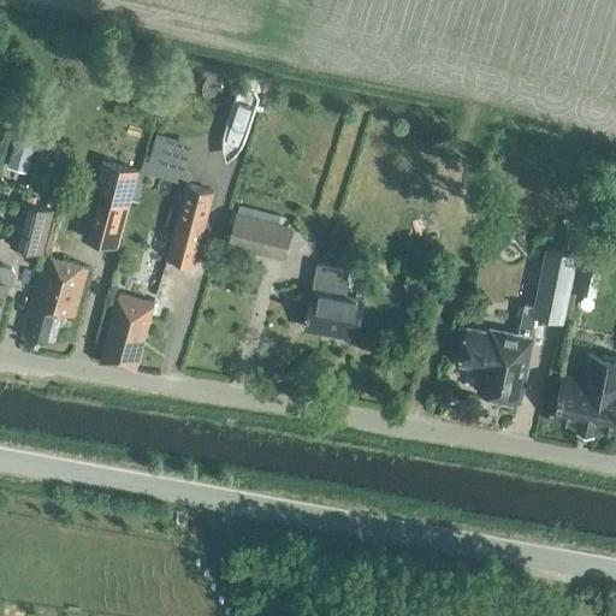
[(16,141),(7,167),(27,173),(34,147),(16,141)]
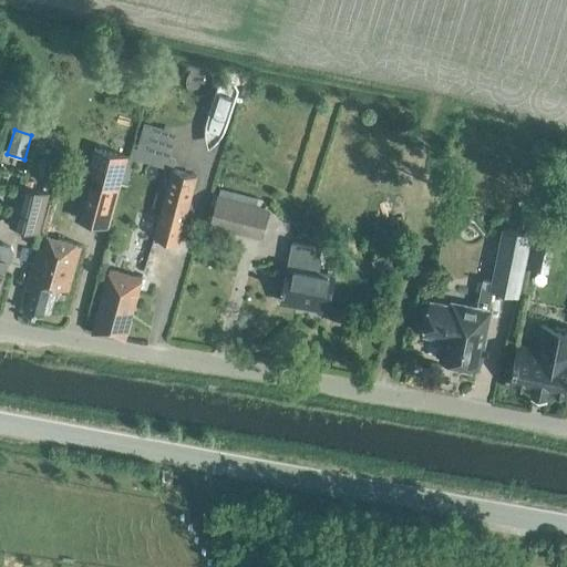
[(94,148),(74,218),(106,227),(126,158),(94,148)]
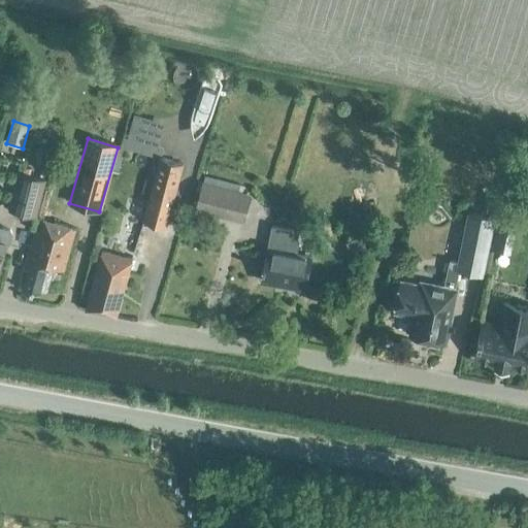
[(160,157),(142,221),(166,227),(183,163),(160,157)]
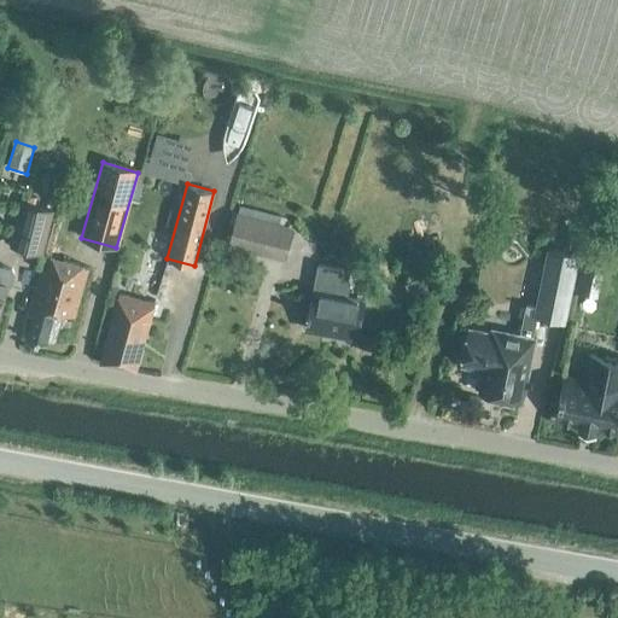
[(52,211),(22,204),(11,245),(42,254),(52,211)]
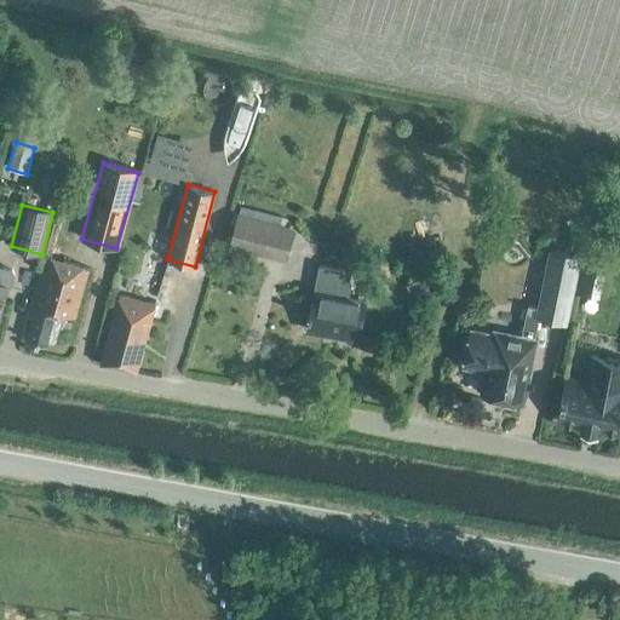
[(286,259),(293,230),(239,216),(230,245),(286,259)]
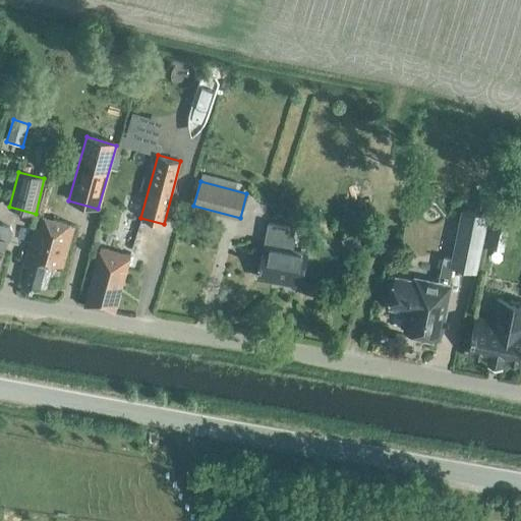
[(478,192),(474,214),(485,216),(490,194),(478,192)]
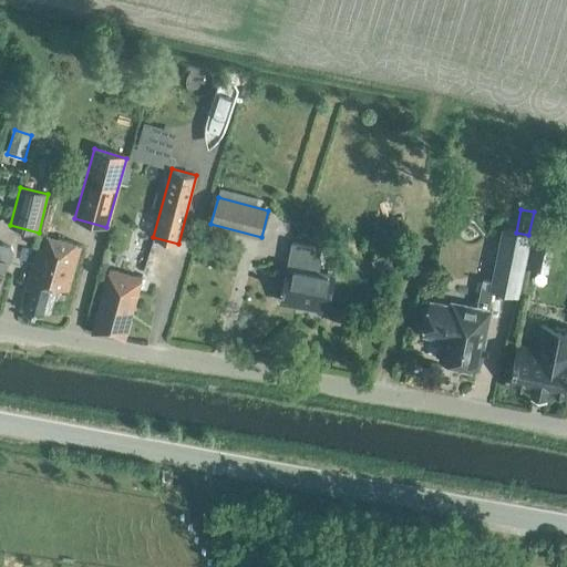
[(452,307),(431,302),(424,333),(446,338),(441,360),(478,367),(490,310),(488,310),(493,289),(516,294),(528,235),(516,233),(503,229),(492,281),(483,280),(477,308),(453,303),(452,307)]
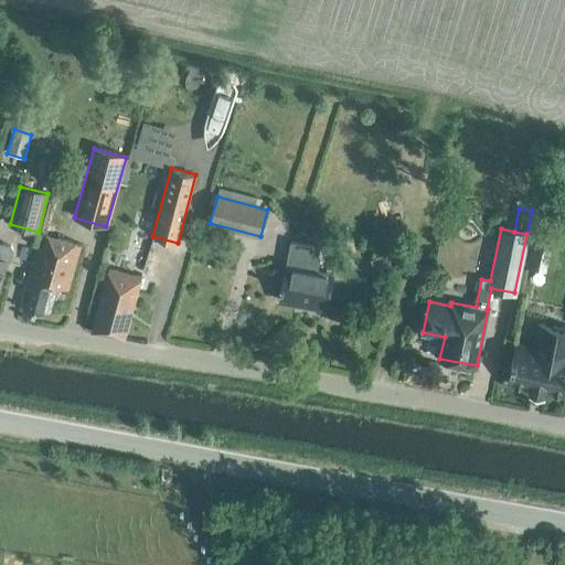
[(34,266),(28,287),(32,288),(25,310),(42,315),(43,310),(49,311),(56,287),(67,290),(81,246),(44,235),(35,267),(34,266)]
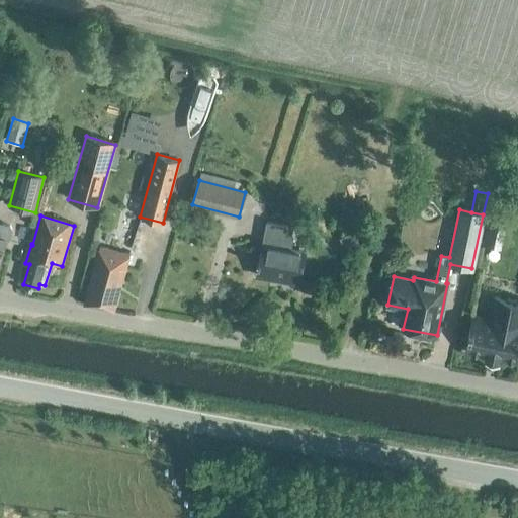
[(299,282),(306,251),(291,249),(293,239),(291,239),(293,227),(266,222),(257,275),(299,282)]
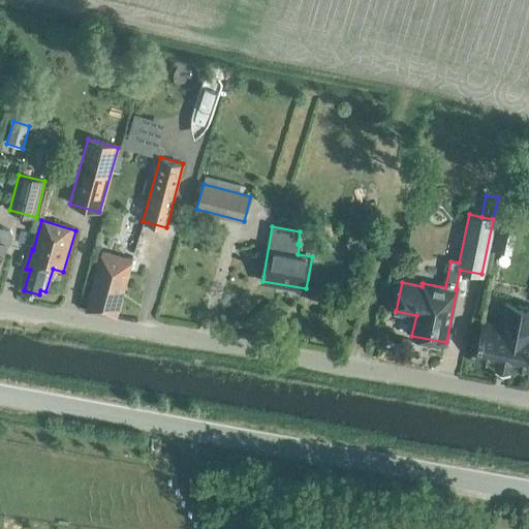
[(10,230),(0,227),(0,267),(6,245),(9,242),(11,235),(10,230)]
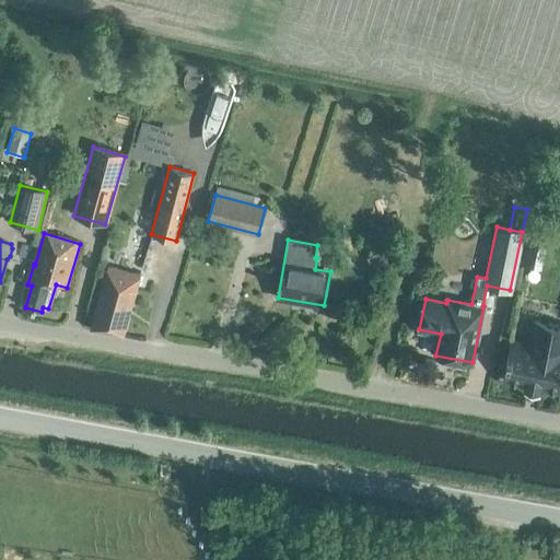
[(130,310),(141,273),(107,266),(91,328),(124,335),(130,310)]
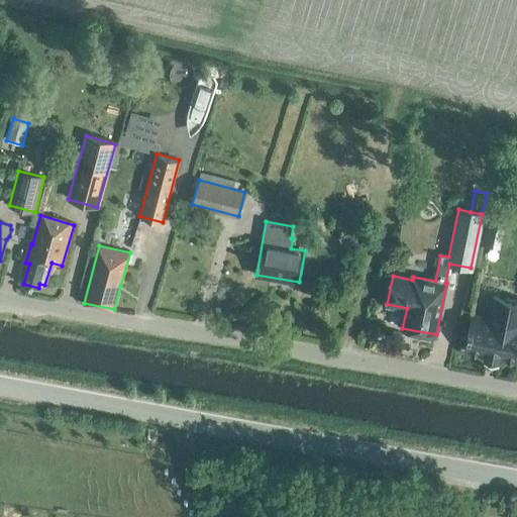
[(516,300),(494,296),(489,319),(472,316),(466,349),(485,353),(485,357),(499,360),(500,356),(516,359),(516,300)]
